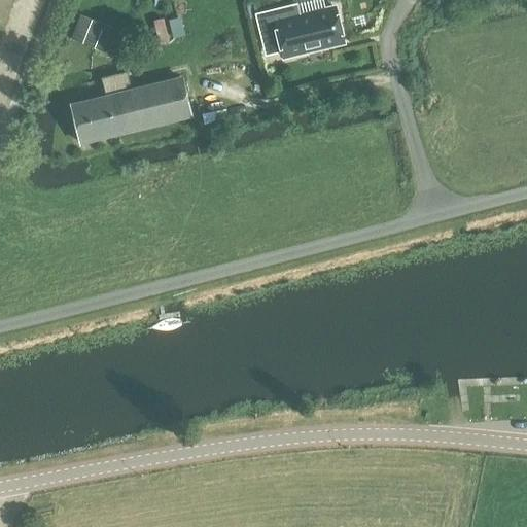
[(343,42),(335,7),(300,15),(296,5),(256,14),(266,50),(281,46),(284,57),(343,42)]
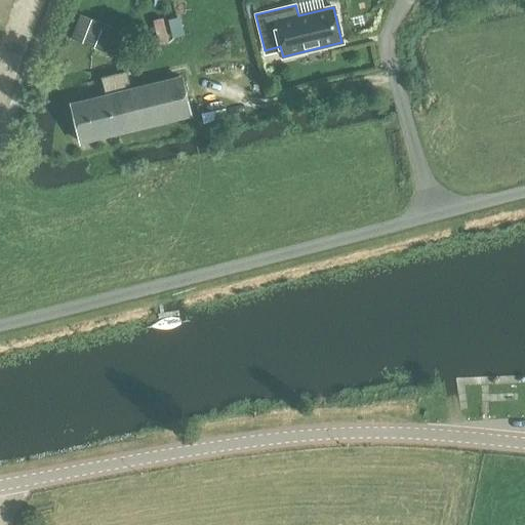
[(167,16),(171,35),(187,31),(182,12),(167,16)]
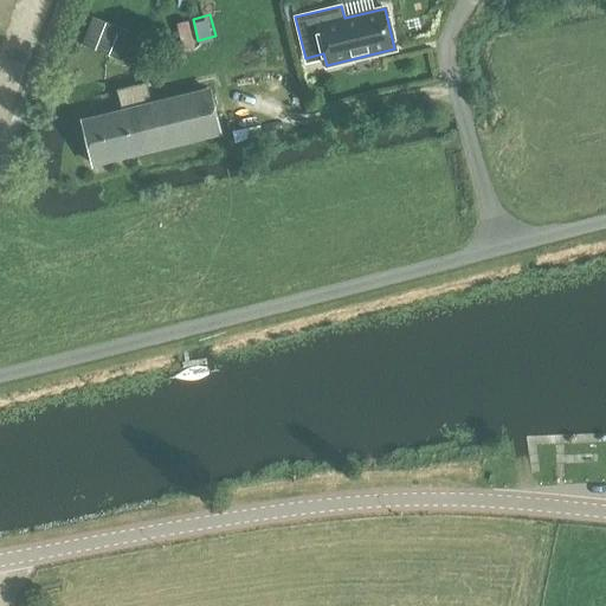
[(90,17),(79,45),(120,60),(130,32),(90,17)]
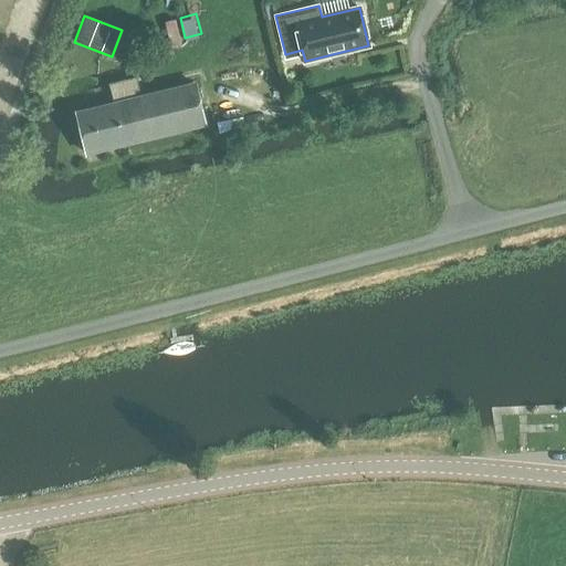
[(171,43),(182,41),(179,16),(168,17),(171,43)]
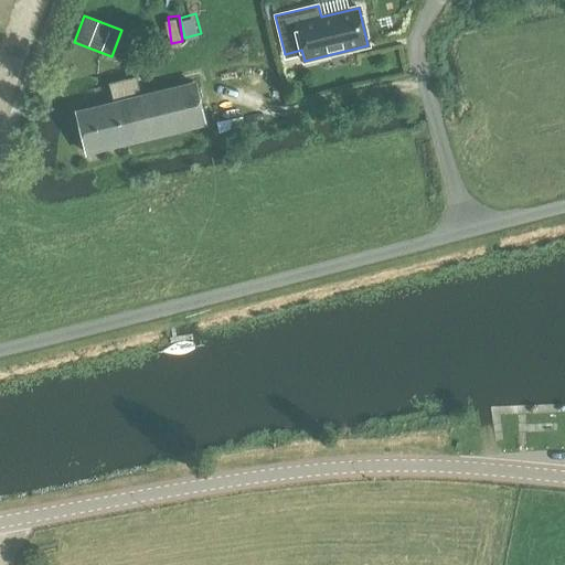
[(195,81),(136,96),(135,89),(139,88),(136,76),(108,83),(113,102),(75,110),(85,153),(205,124),(195,81)]
